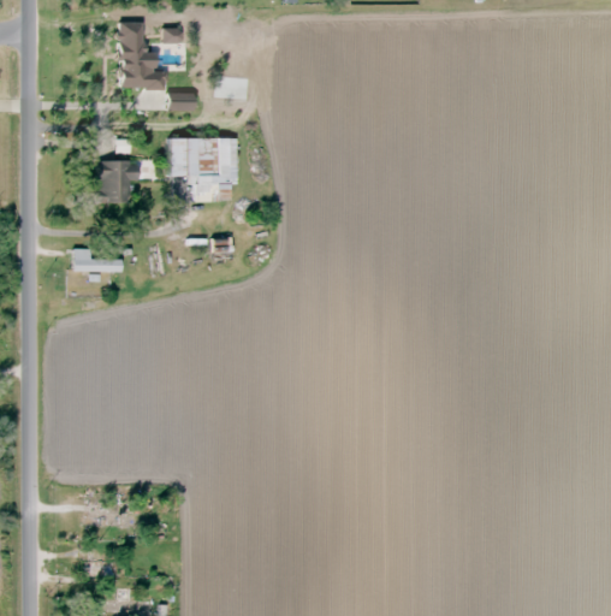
[(148,42),(120,42),(119,89),(165,90),(165,72),(148,71),(148,42)]
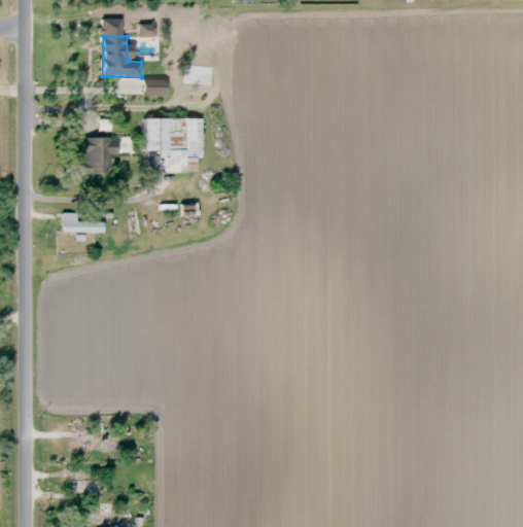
[(165,151),(165,173),(196,173),(196,157),(203,157),(203,117),(145,117),(145,151),(165,151)]
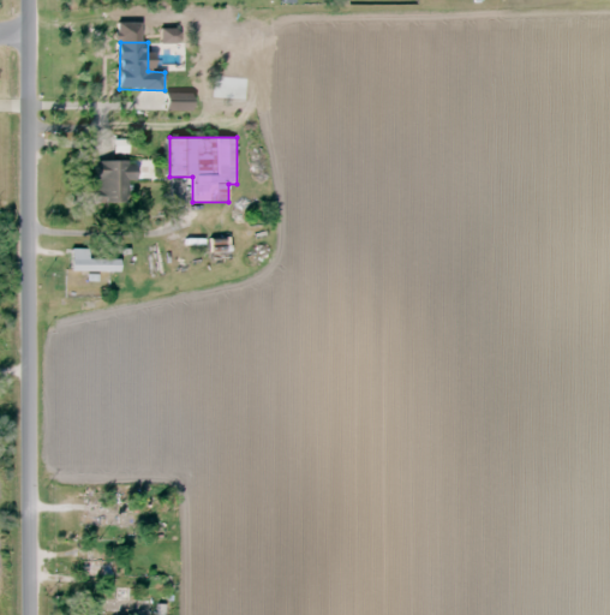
[(129,203),(129,180),(142,180),(142,160),(97,160),(97,203),(129,203)]
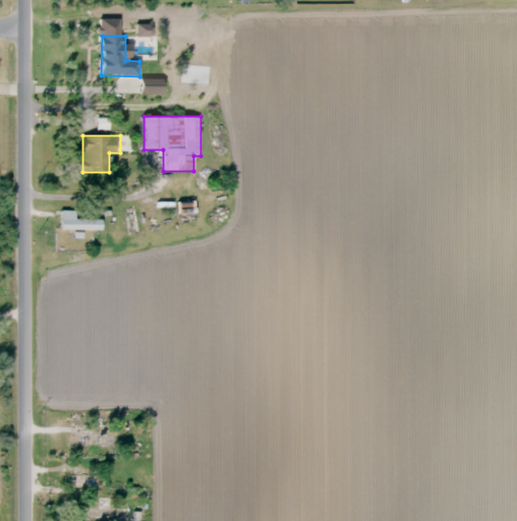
[(77,211),(62,211),(62,230),(103,230),(103,219),(77,219),(77,211)]
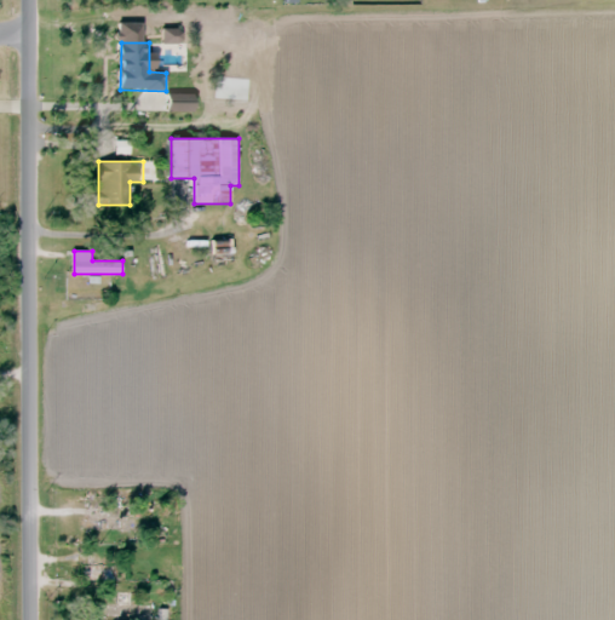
[(88,517),(88,530),(136,530),(136,517),(88,517)]
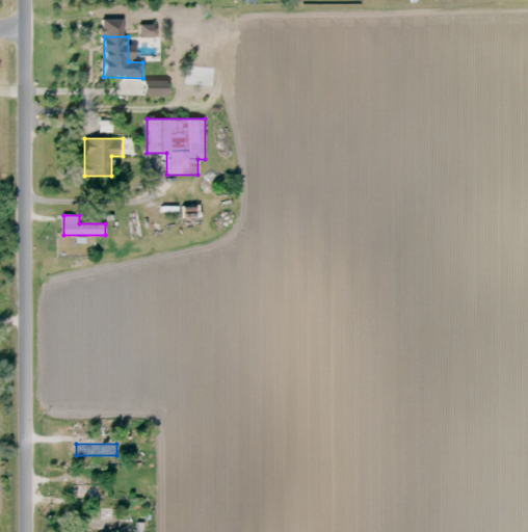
[(103,485),(75,485),(75,494),(103,494),(103,485)]
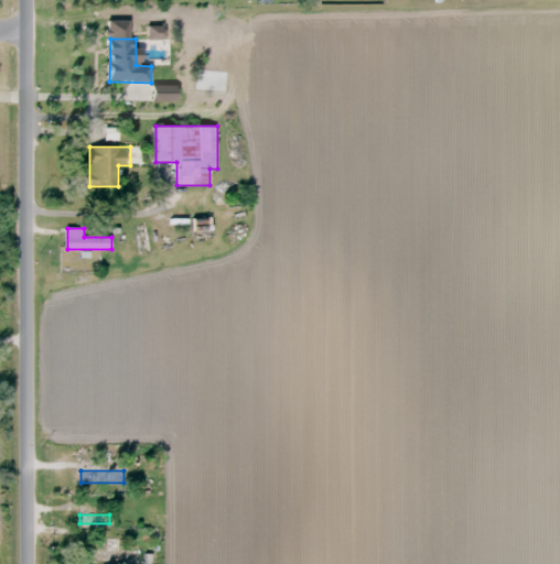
[(142,563),(142,551),(97,551),(97,563),(142,563)]
